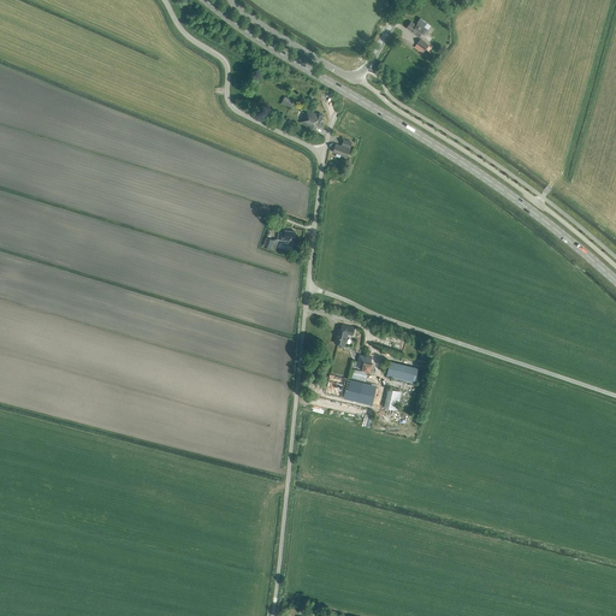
[(418,23),(415,25),(410,22),(407,28),(412,31),(412,33),(419,37),(421,34),(424,36),(428,30),(424,27),(427,23),(420,18),(416,22),(418,23)]
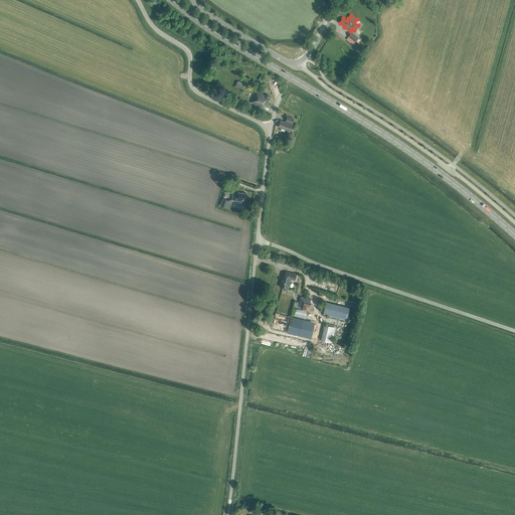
[(353,44),(355,42),(358,38),(351,33),(346,39),(353,44)]
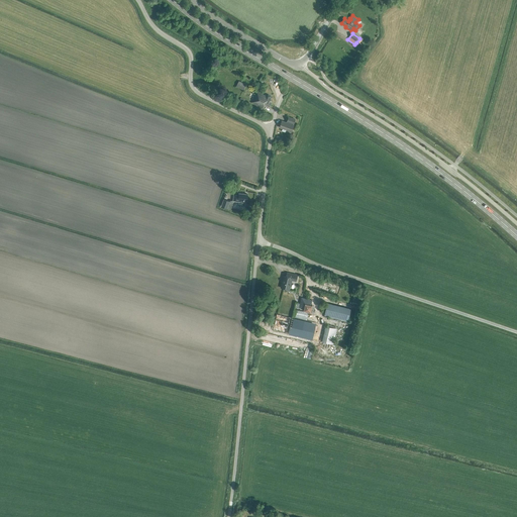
[(246,85),(238,81),(236,87),(243,91),(246,85)]
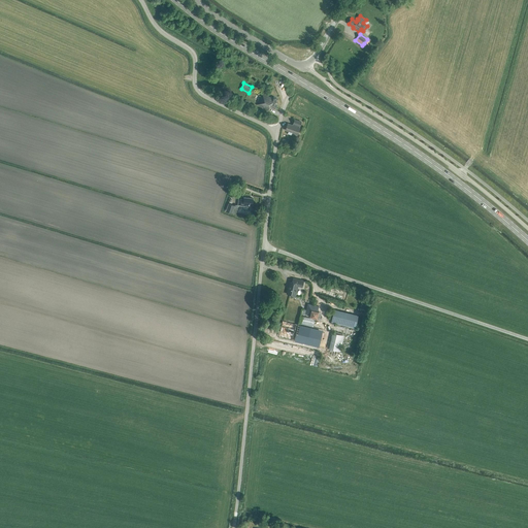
[(272,99),(262,94),(257,105),(268,110),(270,106),(275,109),(277,105),(275,104),(277,100),(277,99),(273,97),(272,99)]
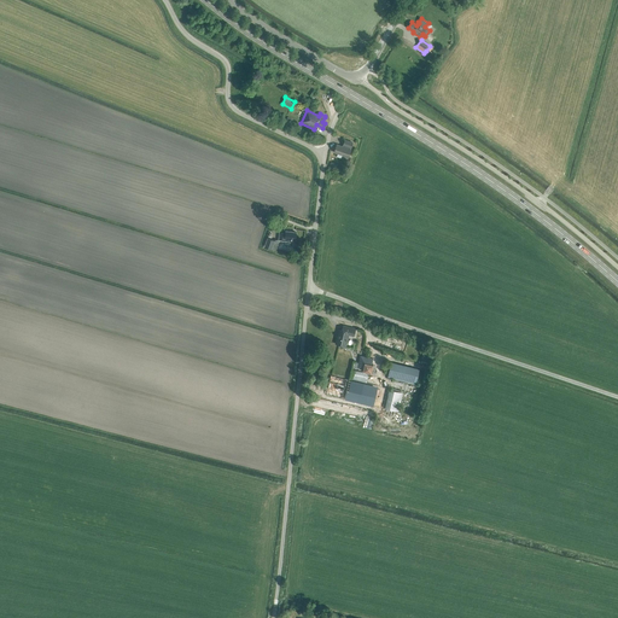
[(350,150),(353,143),(345,140),(343,146),(337,145),(334,152),(343,156),(348,158),(351,150),(350,150)]
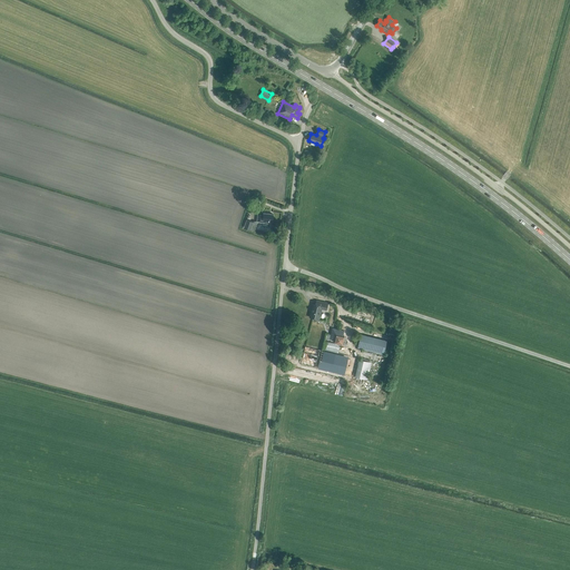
[(273,222),(274,215),(264,213),(263,216),(257,215),(256,222),(256,223),(257,223),(268,224),(268,220),(273,222)]
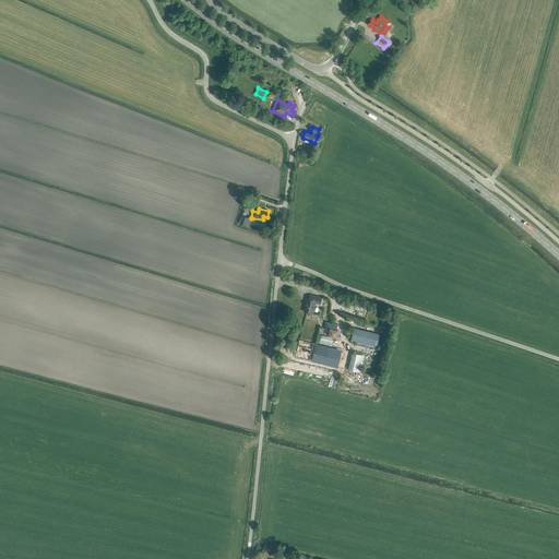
[(251,218),(251,217),(250,217),(248,217),(241,215),(239,223),(250,226),(252,218),(251,218)]
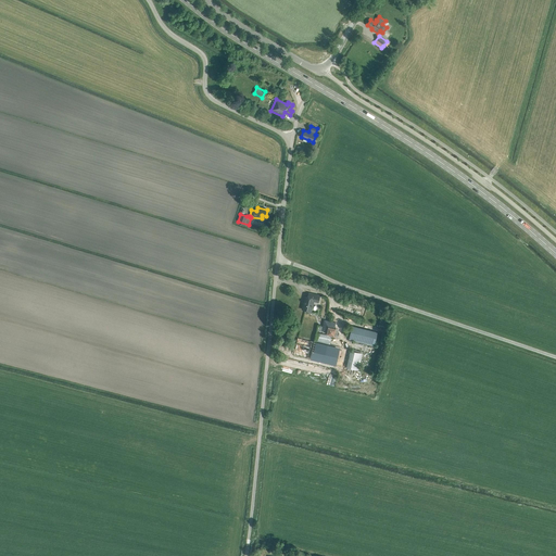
[(318,303),(319,295),(308,293),(307,298),(305,297),(302,310),(311,312),(313,302),(318,303)]
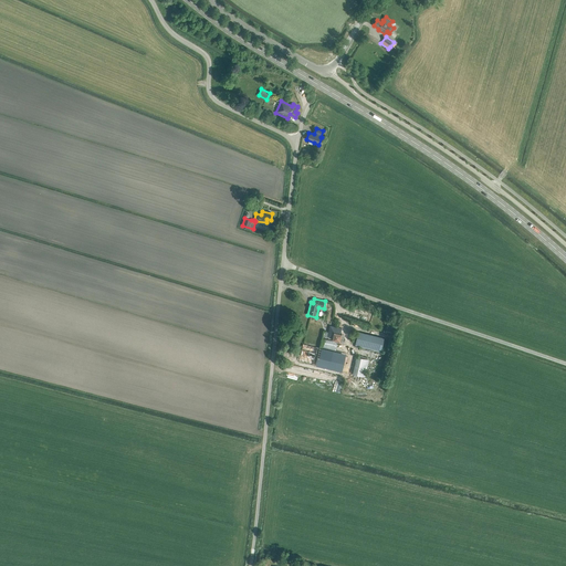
[(341,342),(342,334),(341,334),(342,328),(329,326),(327,337),(333,338),(333,341),(341,342)]
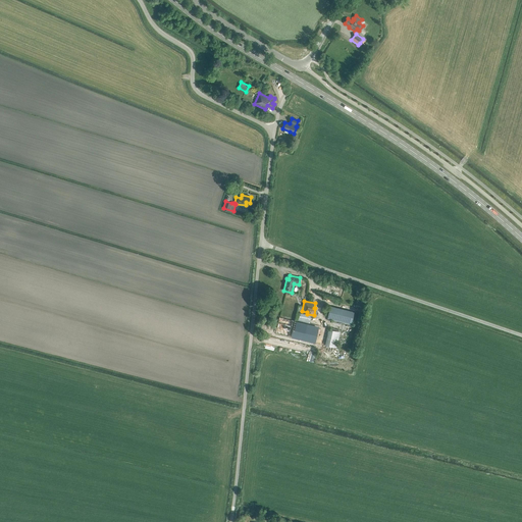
[(351,324),(354,312),(330,306),(327,318),(351,324)]
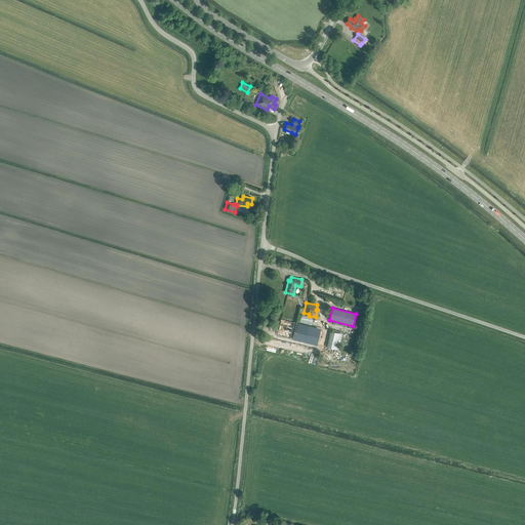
[(317,345),(321,329),(281,319),(277,335),(317,345)]
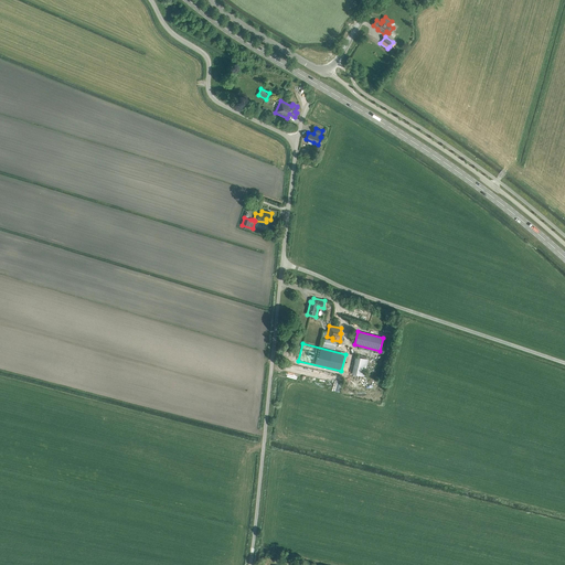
[(364,376),(368,360),(356,356),(352,373),(364,376)]
